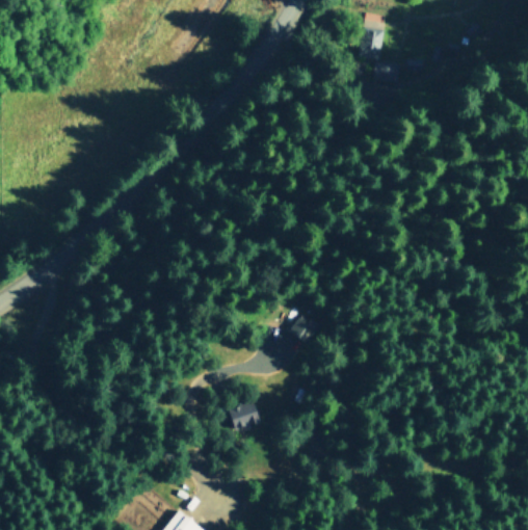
[(361,43),(383,46),(387,23),(365,20),(361,43)]
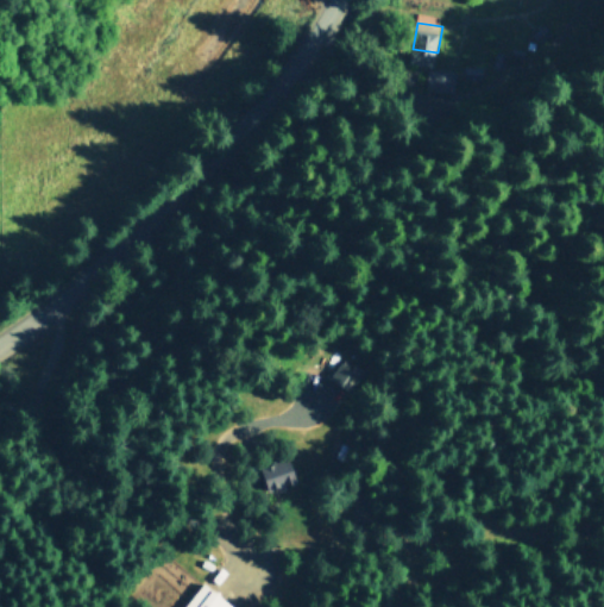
[(484,68),(466,67),(465,82),(483,83),(484,68)]
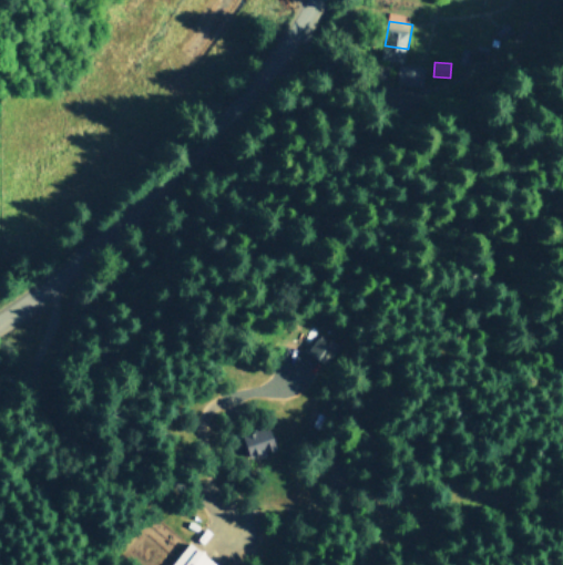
[(428,69),(403,65),(401,85),(425,89),(428,69)]
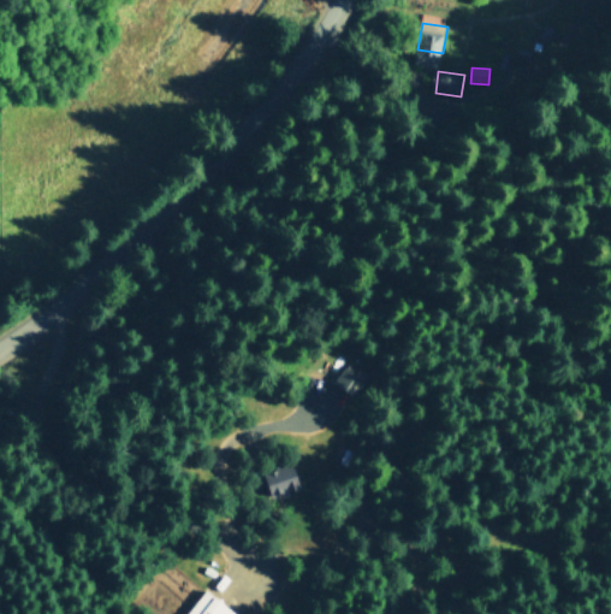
[(357,397),(366,381),(345,370),(337,387),(357,397)]
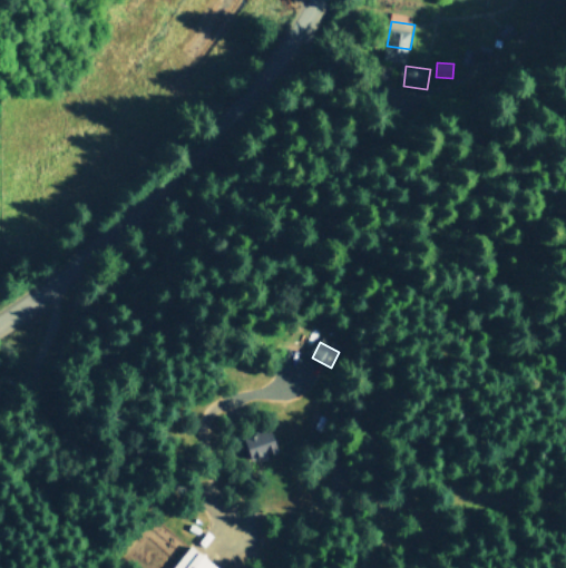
[(252,461),(280,453),(273,430),(245,438),(252,461)]
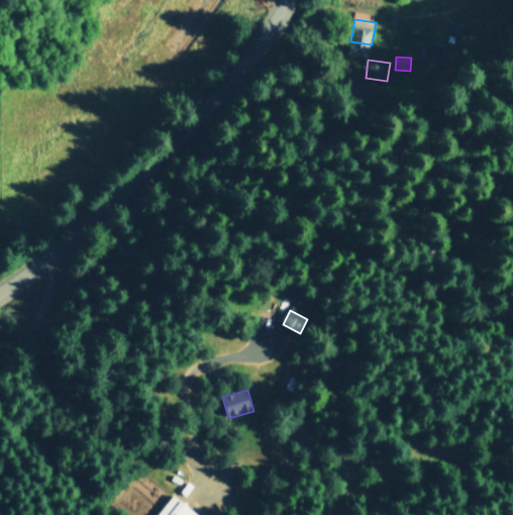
[(201,514),(173,496),(160,514),(201,514)]
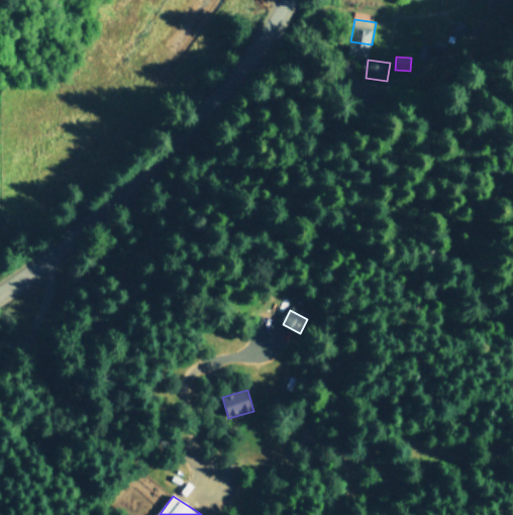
All buildings are outlined.
